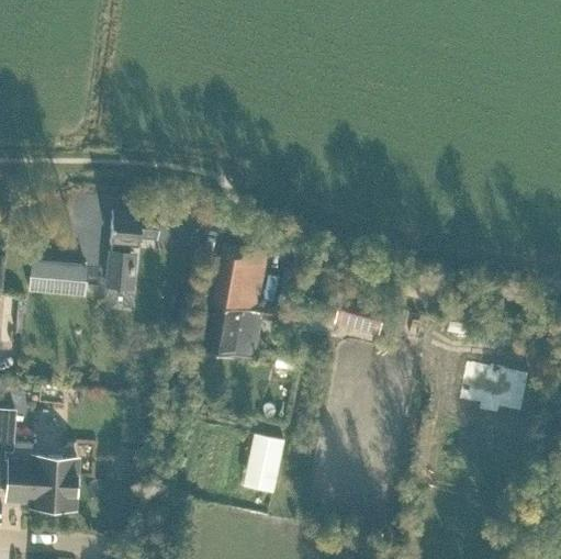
[(156,230),(157,216),(111,213),(109,245),(111,245),(110,254),(109,254),(107,289),(131,290),(133,255),(128,255),(130,246),(137,247),(139,228),(156,230)]
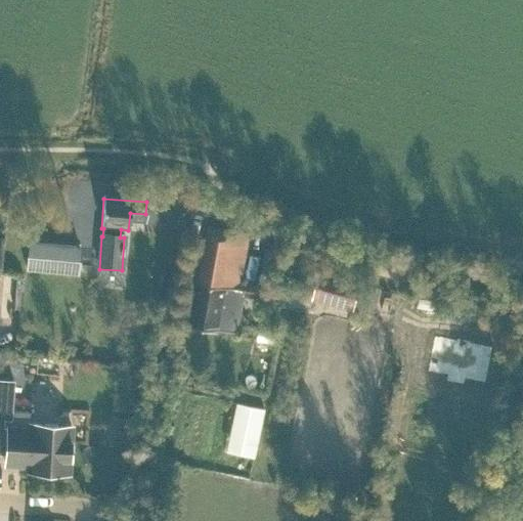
[(260,300),(262,288),(246,285),(244,292),(240,291),(250,234),(209,226),(190,327),(218,332),(218,331),(236,334),(244,297),(260,300)]
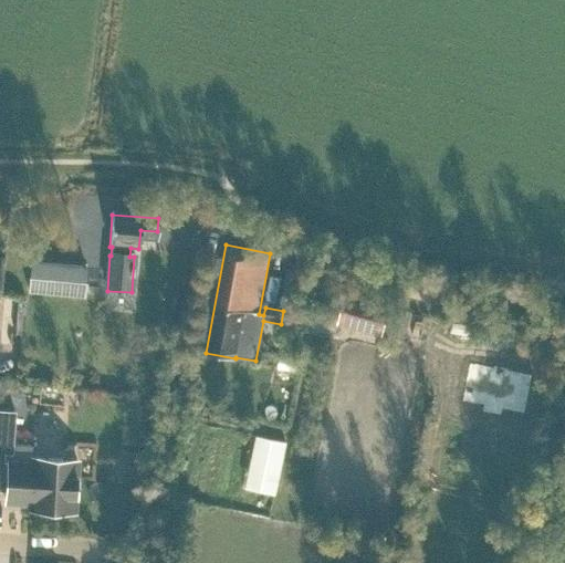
[(83,298),(85,270),(31,264),(28,293),(83,298)]
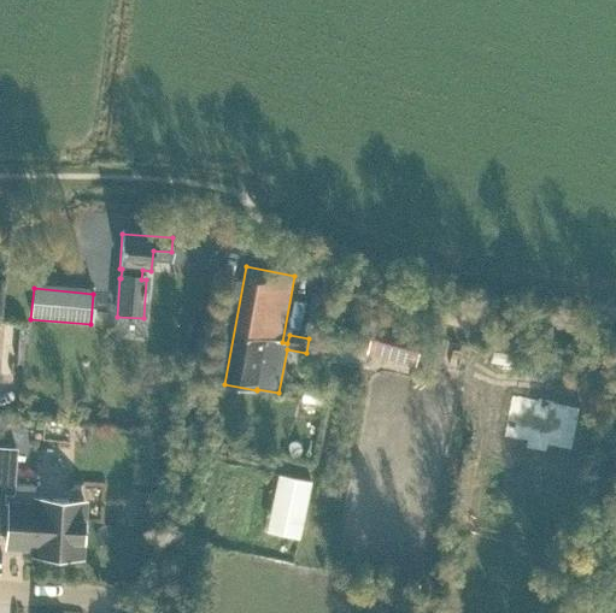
[(370,347),(368,355),(370,357),(417,369),(418,365),(441,371),(449,343),(426,337),(427,332),(377,319),(370,347)]
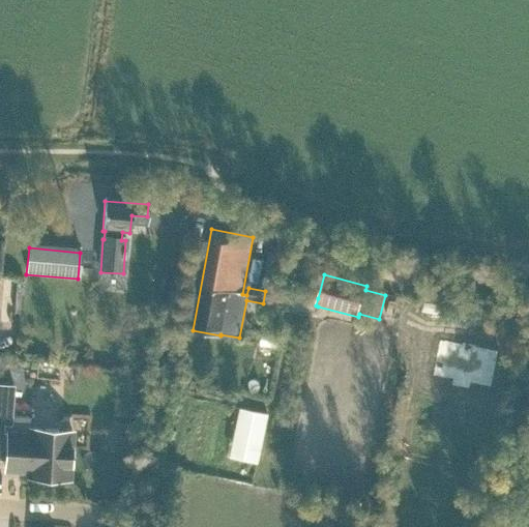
[(444,343),(437,379),(457,383),(456,389),(473,392),(475,386),(495,390),(502,355),(480,350),(480,348),(466,346),(466,348),(444,343)]
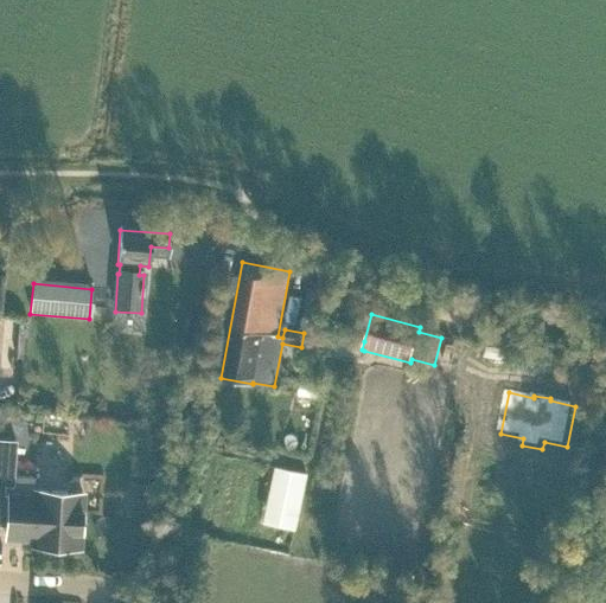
[(0,526),(7,527),(6,540),(31,541),(30,547),(40,549),(80,550),(82,496),(33,494),(33,499),(8,498),(4,496),(4,488),(13,488),(17,444),(0,442),(0,526)]
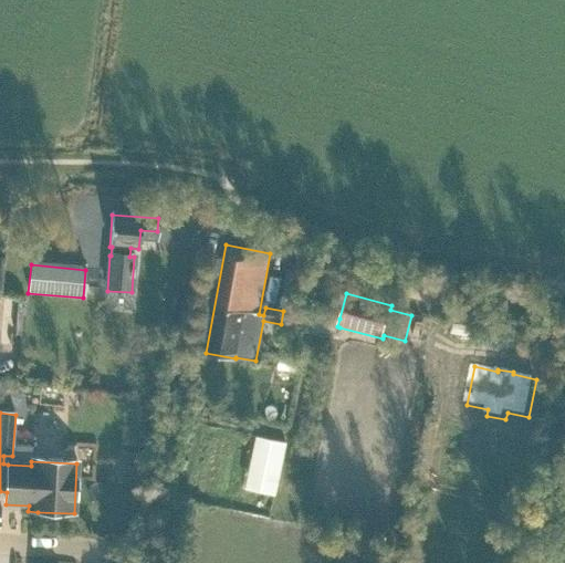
[(288,445),(258,438),(246,489),(275,497),(288,445)]
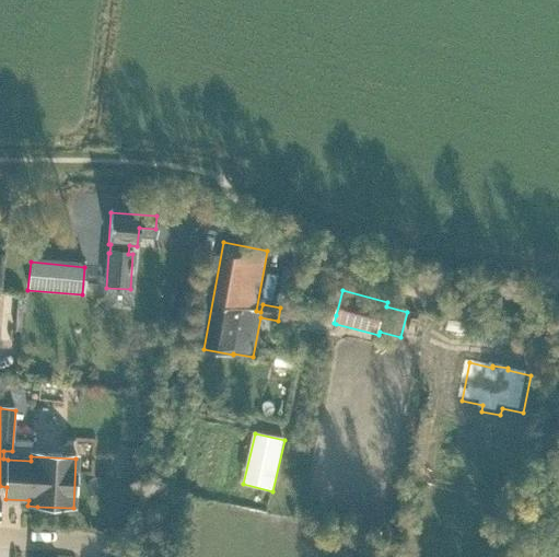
[(149,515),(153,497),(141,494),(137,512),(149,515)]
